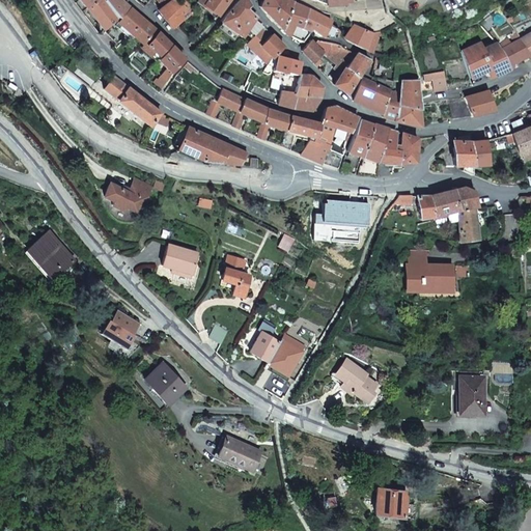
[(95,0),(87,8),(105,29),(116,20),(118,17),(104,0),(95,0)]
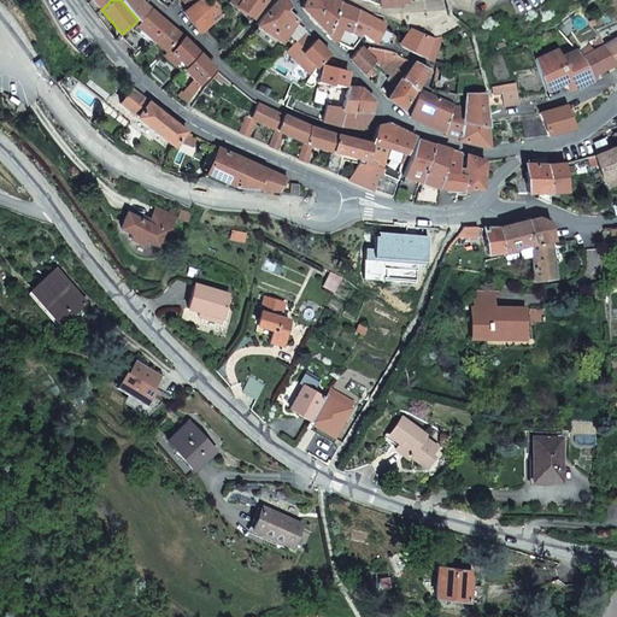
[(121,0),(137,19),(148,7),(140,0),(121,0)]
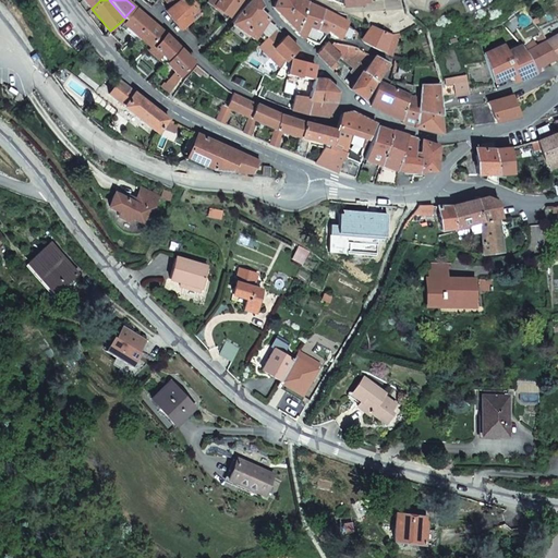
[(180,0),(172,7),(167,10),(181,29),(185,26),(203,14),(205,12),(196,0),(194,0),(190,5),(184,0),(180,0)]
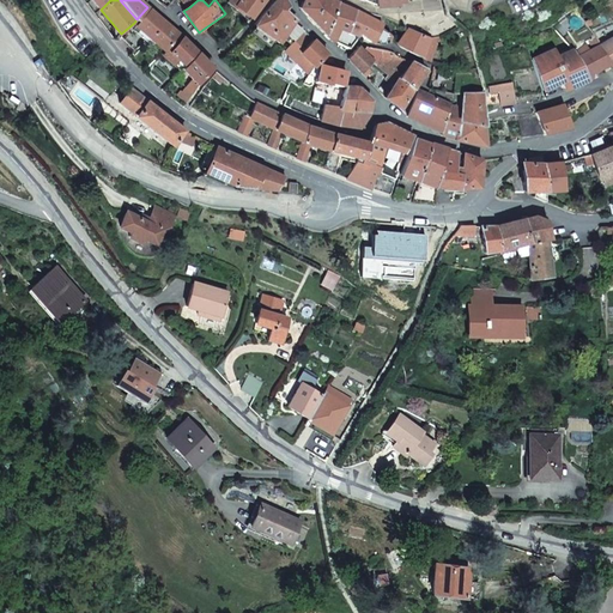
[(236,5),(250,17),(263,0),(238,0),(236,4),(236,5)]
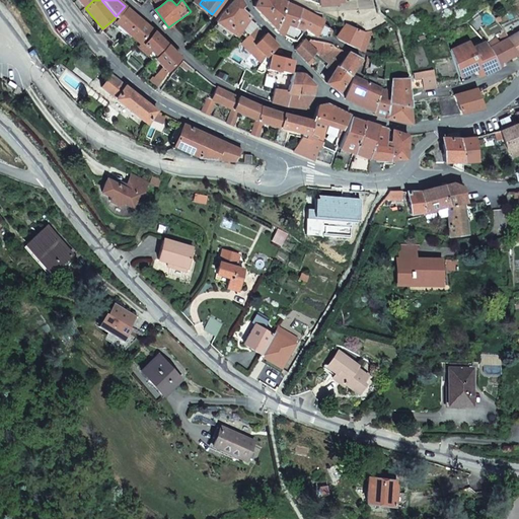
[(241,0),(233,0),(215,22),(236,38),(243,26),(247,29),(253,21),(241,8),(244,4),(241,0)]
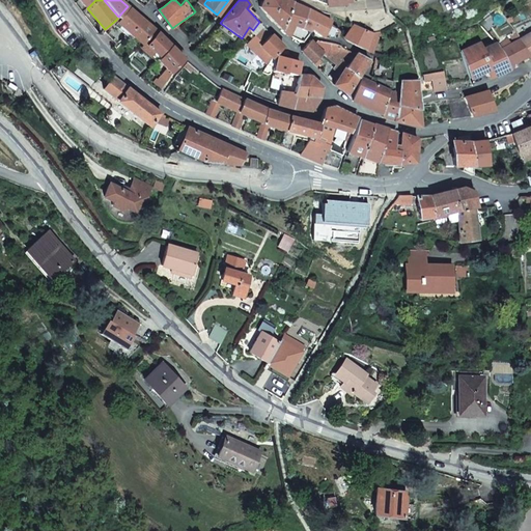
[(260,0),(258,5),(270,18),(276,0),(260,0)]
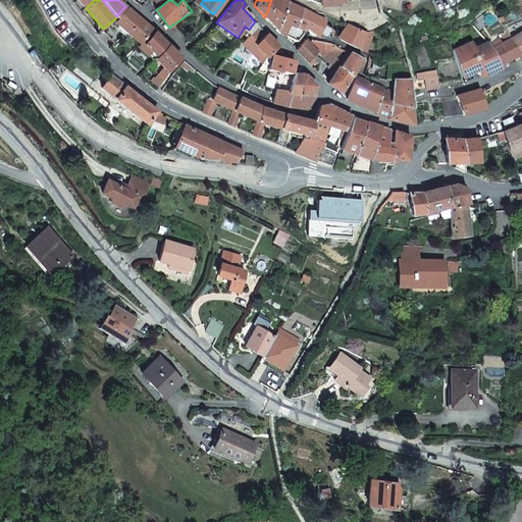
[(275,29),(288,1),(283,0),(271,0),(265,17),(275,29)]
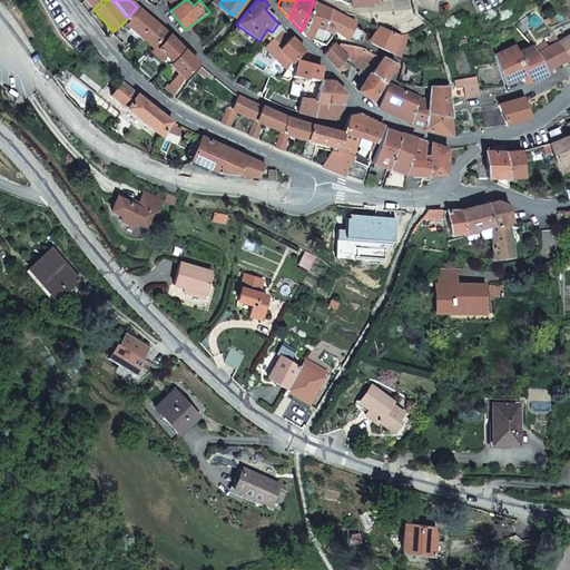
[(322,25),(331,9),(314,1),(301,31),(306,37),(323,46),(334,32),(322,25)]
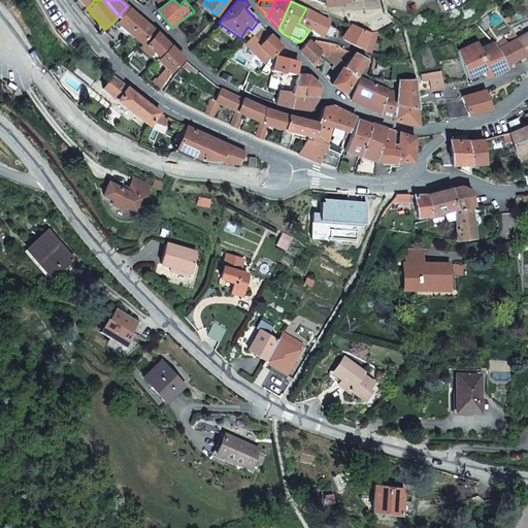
[(141,43),(155,29),(130,7),(117,22),(141,43)]
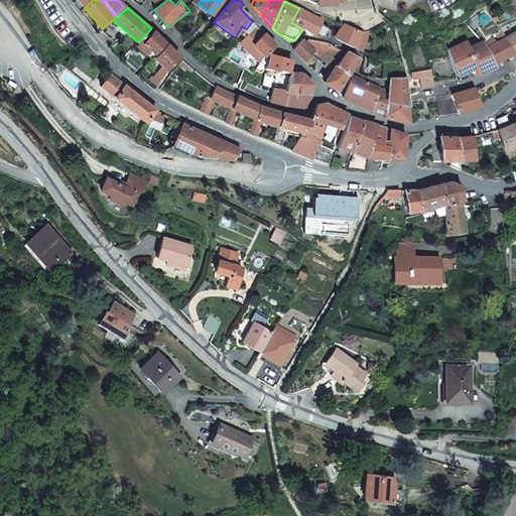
[(320,19),(299,8),(291,22),(302,29),(304,30),(310,34),(314,35),(319,36),(323,36),(328,35),(329,29),(319,23),(320,19)]
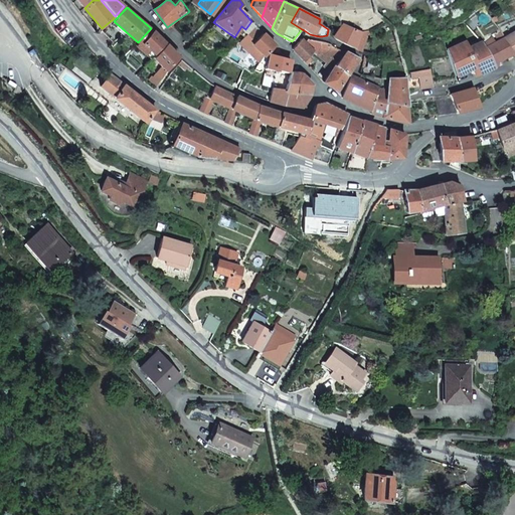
[(187,13),(171,24),(186,39),(199,27),(187,13)]
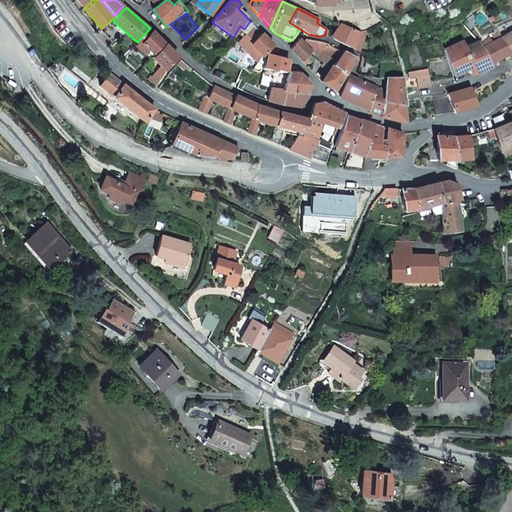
[(111,23),(104,31),(113,41),(121,33),(111,23)]
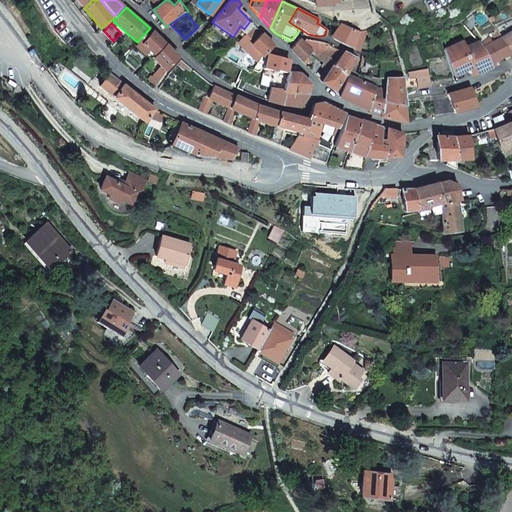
[(341,23),(337,28),(332,34),(334,38),(352,47),(359,31),(341,23)]
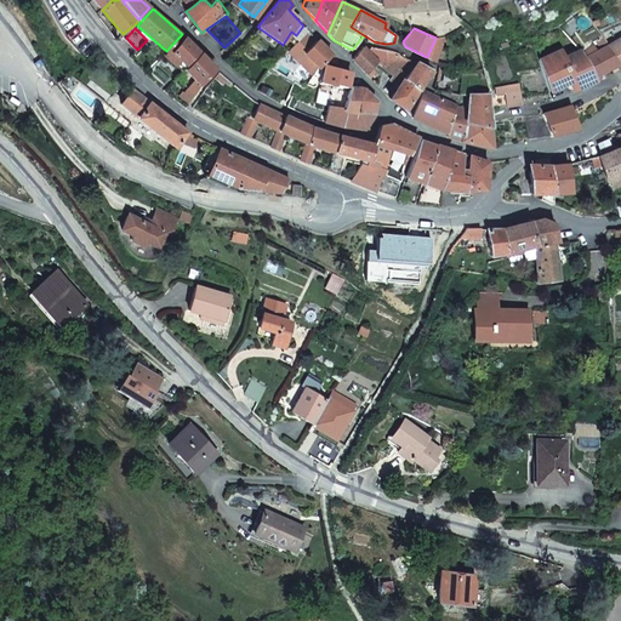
[(613,33),(603,38),(605,41),(608,44),(616,39),(613,33)]
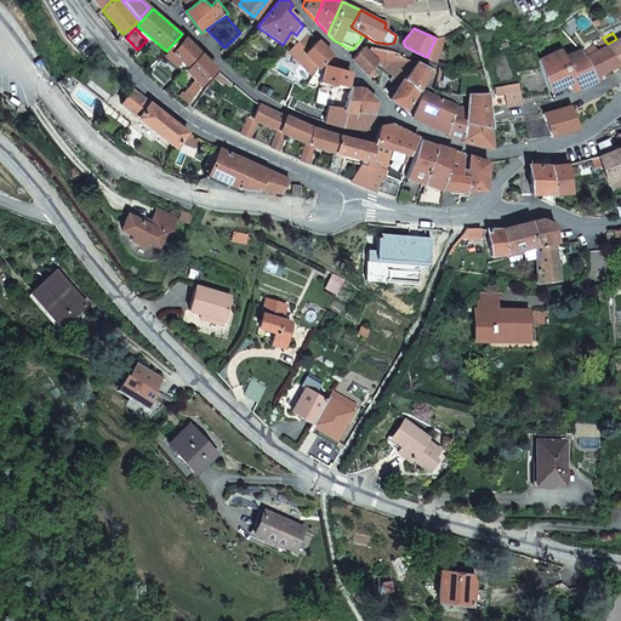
[(620,61),(620,35),(616,39),(608,44),(619,62),(620,61)]
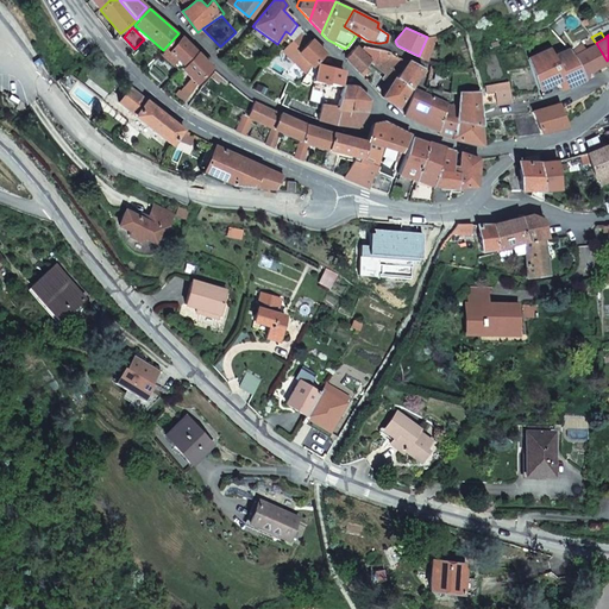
[(427,37),(419,56),(426,60),(435,36),(427,37)]
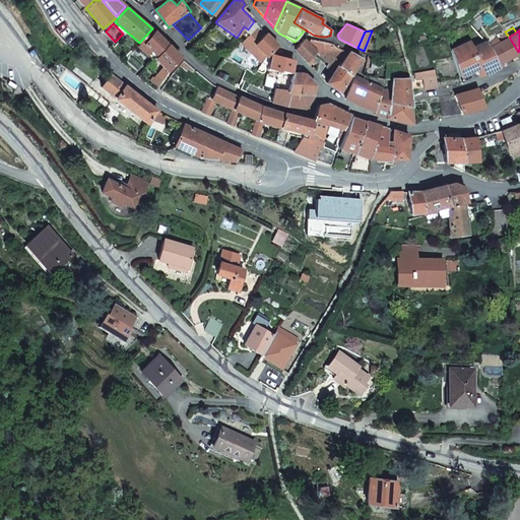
[(143,45),(155,56),(168,44),(155,31),(143,45)]
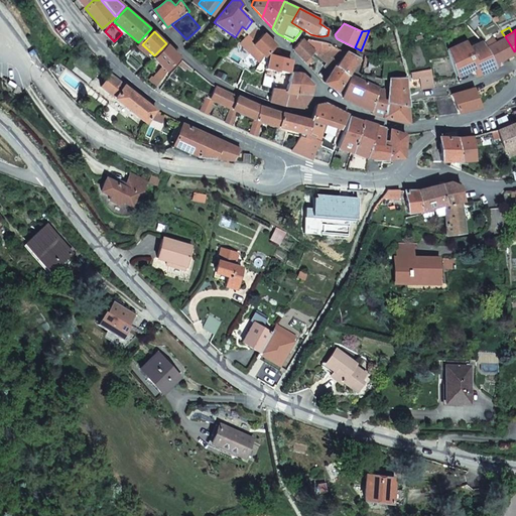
[(275,45),(264,33),(252,44),(264,55),(275,45)]
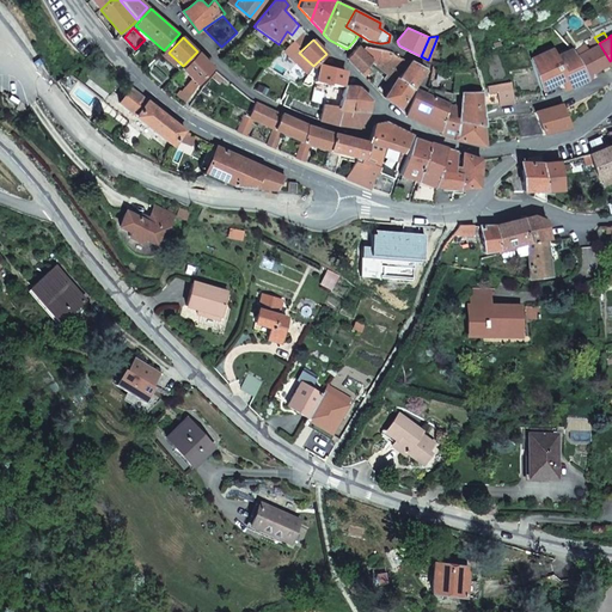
[(580,83),(595,77),(592,69),(610,61),(599,43),(597,41),(594,42),(591,44),(592,48),(587,50),(576,56),(573,50),(569,46),(545,56),(532,62),(545,87),(554,84),(560,80),(562,87),(558,90),(558,91),(561,93),(580,83)]
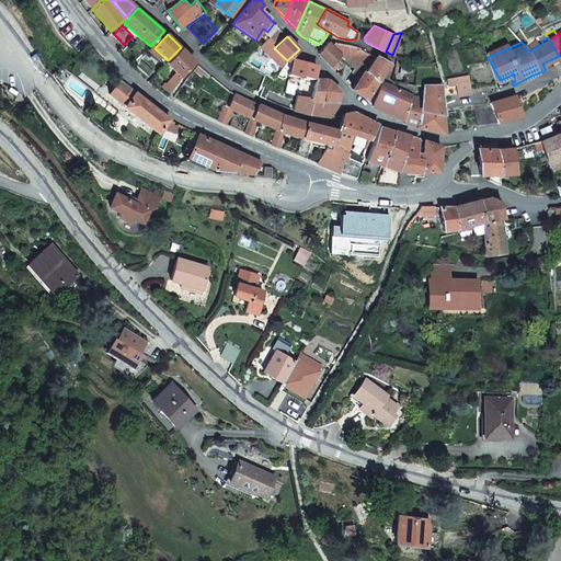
[(525,46),(528,52),(538,46),(535,41),(525,46)]
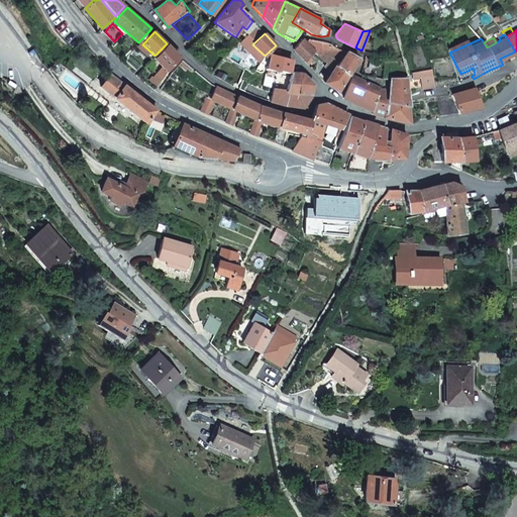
[(335,68),(346,52),(333,46),(332,44),(310,39),(308,42),(304,39),(302,40),(294,49),(307,64),(311,60),(308,56),(312,50),(327,62),(324,66),(331,71),(324,80),(323,82),(337,90),(345,76),(335,68)]
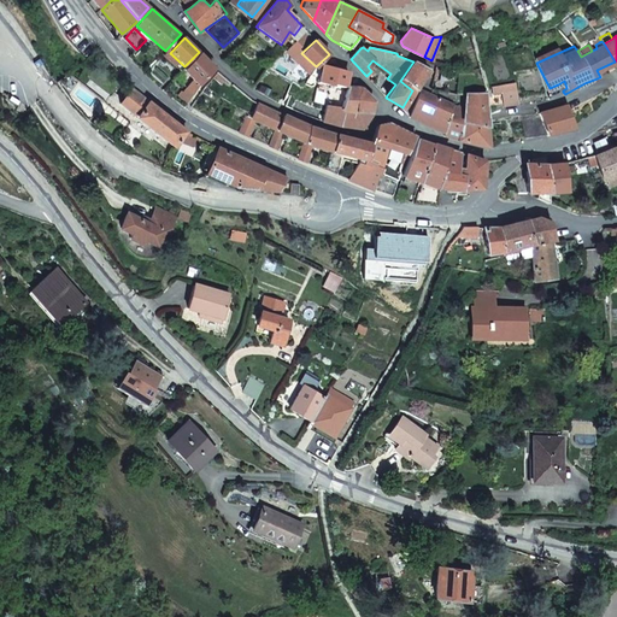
[(184,66),(182,69),(193,78),(192,80),(187,87),(181,93),(189,99),(193,93),(199,83),(213,68),(199,52),(184,66)]
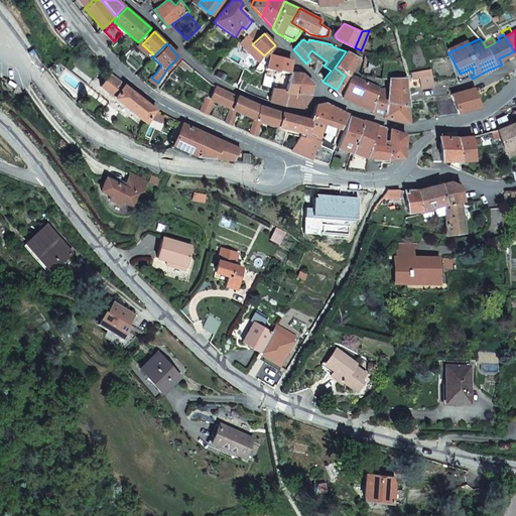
[(347,51),(346,51),(335,68),(345,76),(353,65),(357,57),(357,56),(347,51)]
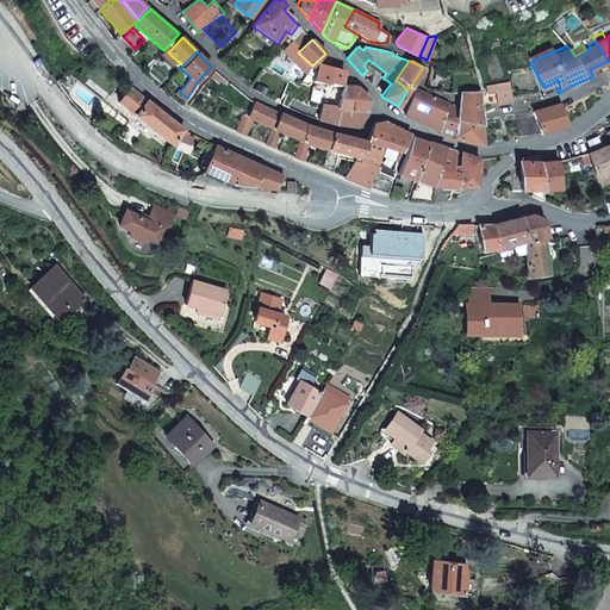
[(341,85),(344,72),(318,64),(316,75),(311,75),(307,80),(341,86),(341,85)]
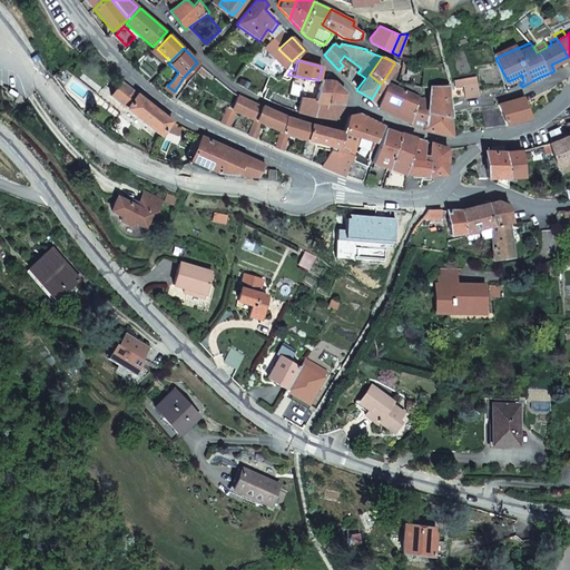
[(465,98),(477,97),(474,77),(459,78),(460,80),(454,81),(454,86),(463,85),(465,98)]
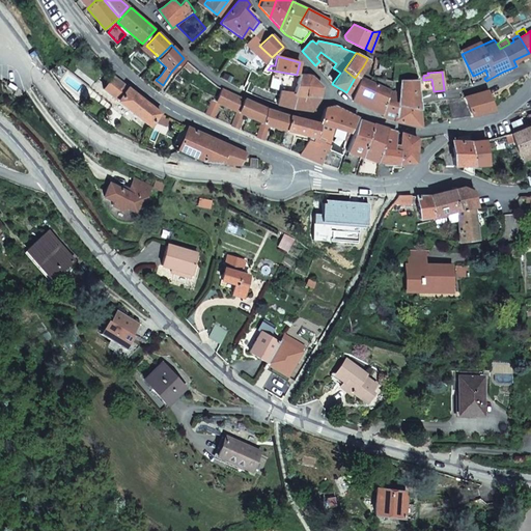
[(305,74),(299,75),(294,91),(294,94),(318,96),(322,87),(311,75),(308,74),(305,74)]
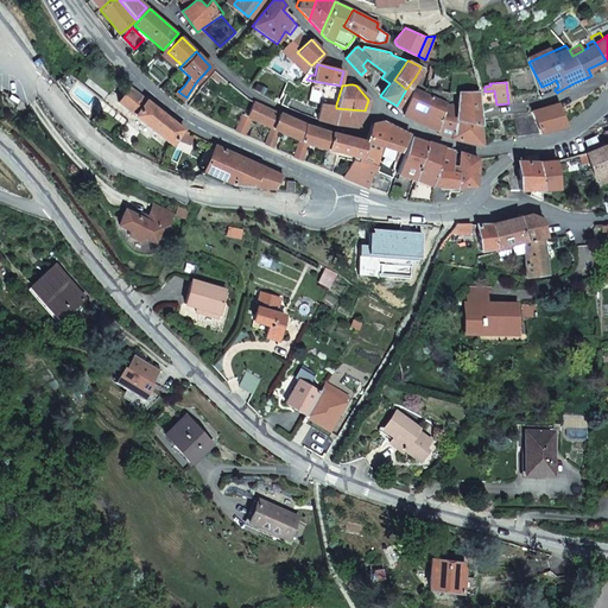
[(171,143),(176,138),(182,130),(131,88),(119,101),(171,143)]
